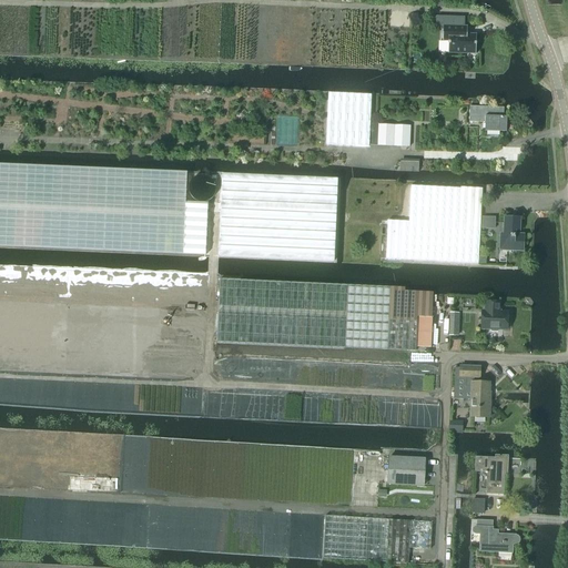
[(436,18),(436,28),(443,28),(443,41),(448,41),(448,53),(476,54),(476,36),(467,34),(467,28),(467,27),(464,27),(464,18),(436,18)]
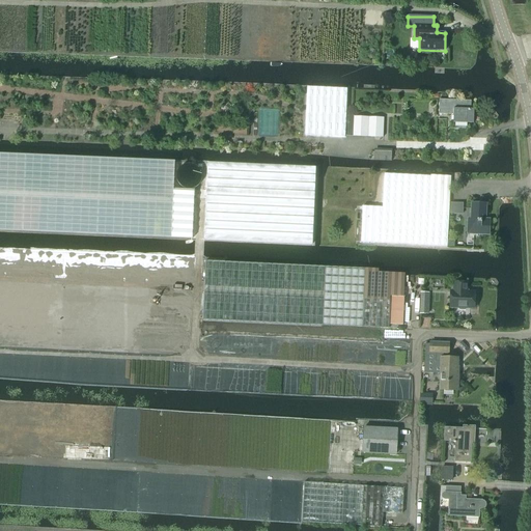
[(348,90),(308,88),(305,136),(345,138),(346,124),(347,116),(348,90)]
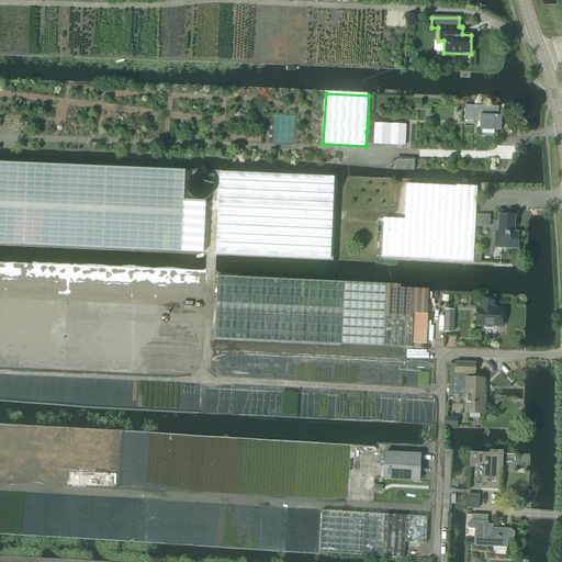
[(464,121),(480,122),(480,131),(501,131),(501,116),(498,116),(498,108),(464,107),(464,121)]
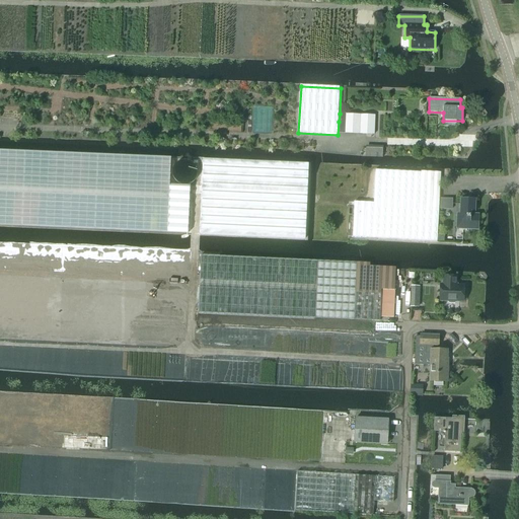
[(346,115),(340,114),(339,122),(340,122),(340,133),(374,135),(375,116),(346,115)]
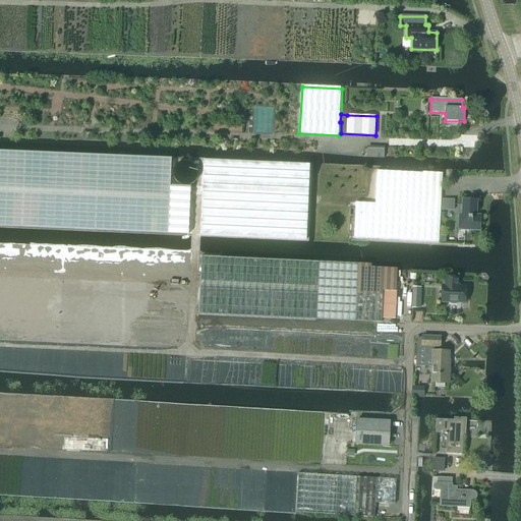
[(0,151),(0,226),(188,235),(190,186),(170,186),(171,159),(0,151)]
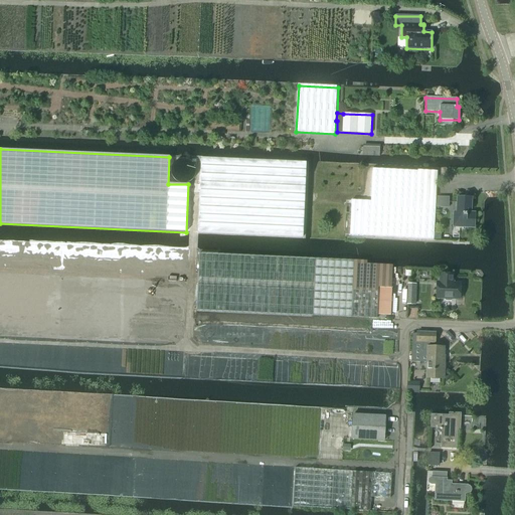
[(188,183),(189,182),(190,182),(191,181),(192,180),(193,179),(194,178),(194,177),(195,176),(195,175),(195,174),(196,173),(196,172),(196,171),(196,170),(195,169),(195,168),(195,167),(194,166),(194,165),(193,164),(193,163),(192,162),(191,162),(190,161),(189,160),(188,160),(187,160),(185,159),(184,159),(182,159),(181,159),(180,160),(179,160),(177,161),(176,161),(175,162),(175,163),(174,164),(173,165),(172,166),(172,167),(172,168),(171,169),(171,171),(171,172),(171,173),(171,174),(172,175),(172,176),(172,177),(173,178),(174,179),(175,180),(176,181),(177,181),(178,182),(179,182),(180,183),(181,183),(182,183),(183,183),(184,183),(185,183),(186,183),(187,183),(188,183)]
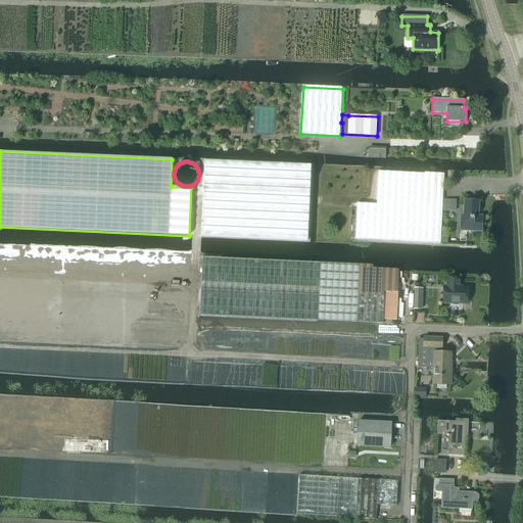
[(201,235),(226,236),(307,240),(312,167),(204,161),(201,235)]
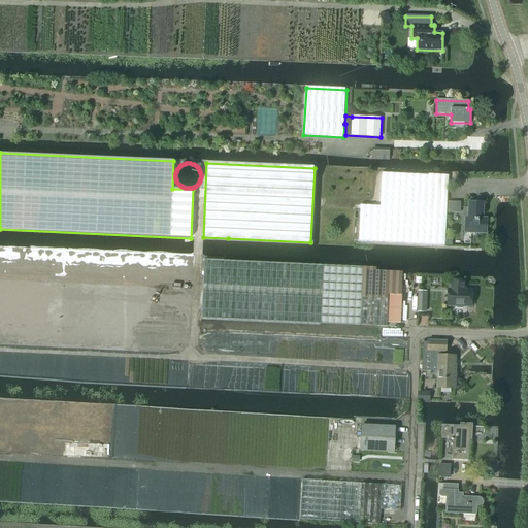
[(425,175),(382,173),(381,206),(360,205),(358,241),(443,245),(446,213),(447,213),(447,207),(434,207),(435,175),(425,175)]
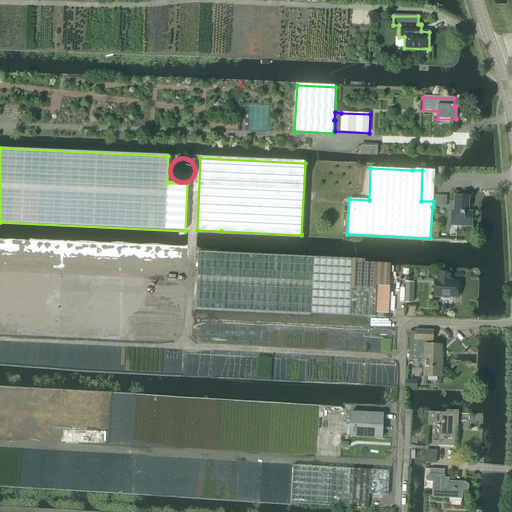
[(435,171),(422,170),(421,201),(433,201),(435,171)]
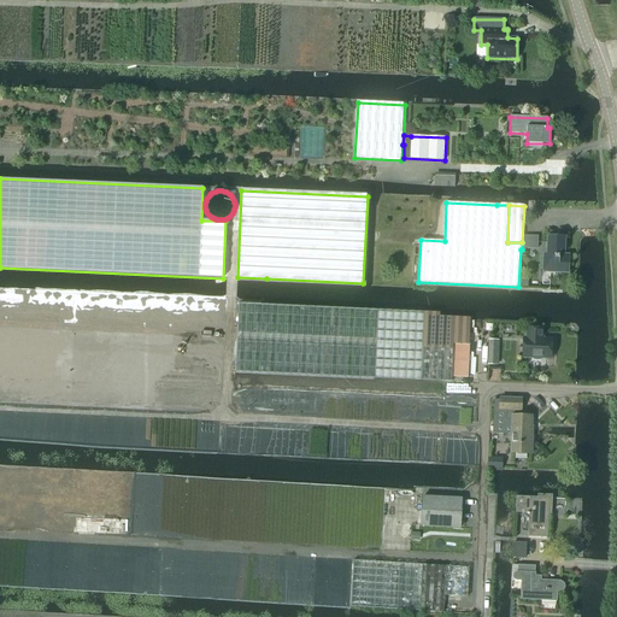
[(545,256),(544,268),(544,272),(568,274),(569,257),(559,256),(560,252),(565,252),(565,238),(557,236),(557,239),(548,239),(547,257),(545,256)]
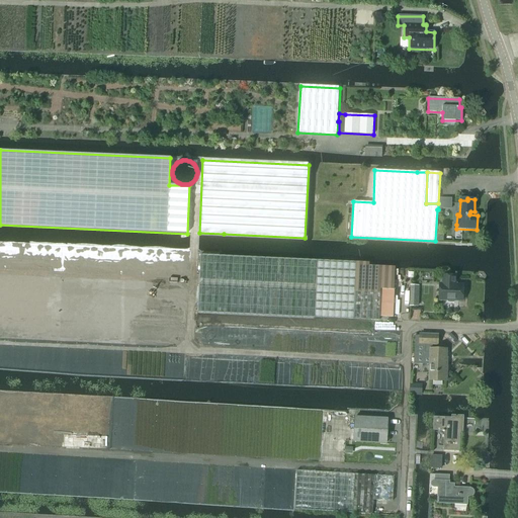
[(199,273),(197,311),(216,312),(276,315),(336,318),(378,320),(378,317),(393,317),(394,288),(395,266),(368,265),(368,262),(327,260),(286,258),(244,256),(200,253),(199,273)]
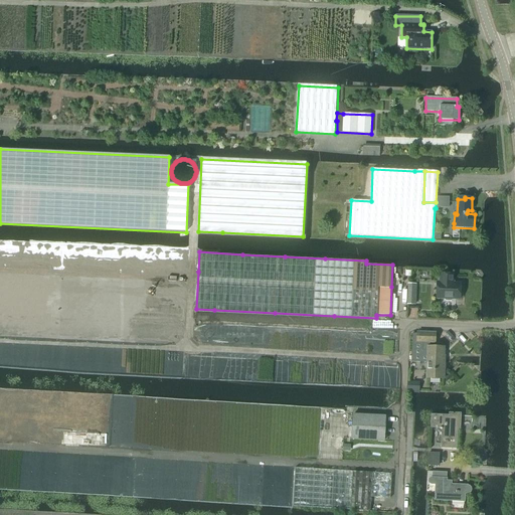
[(454,283),(453,281),(453,274),(440,273),(440,282),(437,282),(436,298),(444,298),(444,299),(445,300),(451,301),(452,299),(452,298),(460,298),(461,283),(454,283)]
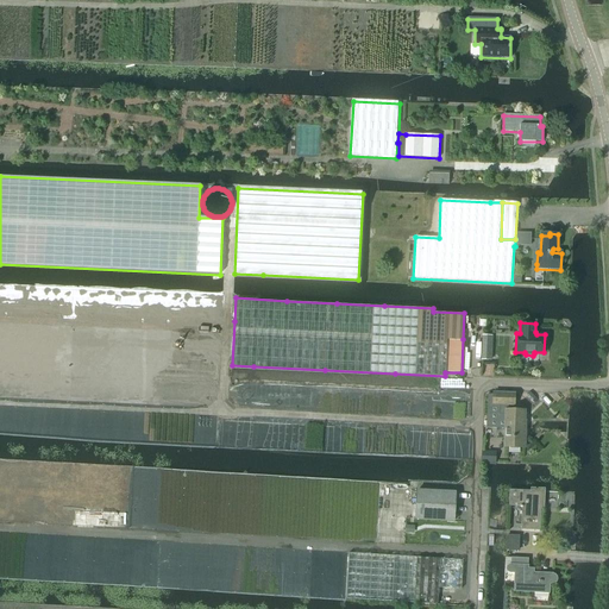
[(503,428),(503,447),(523,447),(523,427),(521,427),(521,421),(522,421),(522,410),(506,409),(506,405),(514,405),(514,393),(491,391),(491,394),(487,394),(485,428),(503,428)]
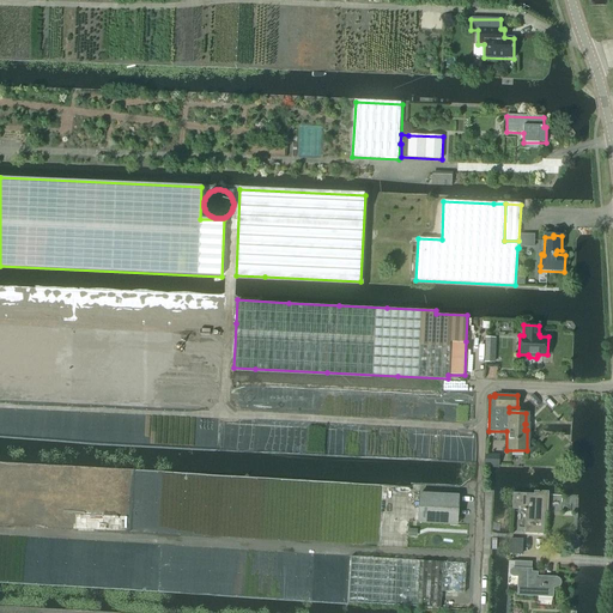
[(485,454),(484,465),(498,466),(499,455),(485,454)]
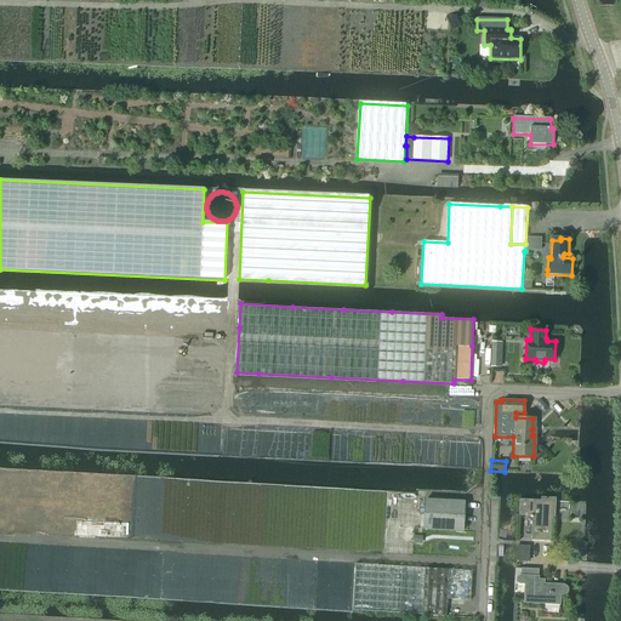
[(554,511),(554,502),(556,499),(541,497),(541,510),(534,510),(534,501),(519,500),(519,516),(530,516),(530,518),(533,518),(531,540),(550,541),(551,511),(554,511)]
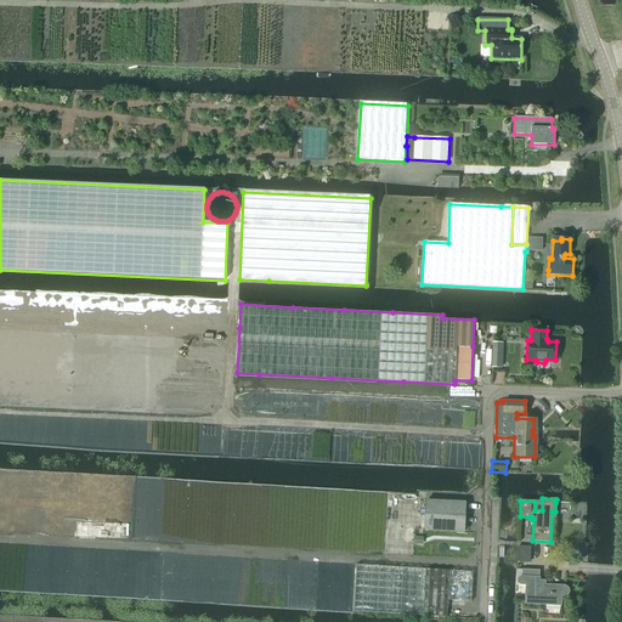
[(463,532),(464,503),(425,501),(424,530),(463,532)]
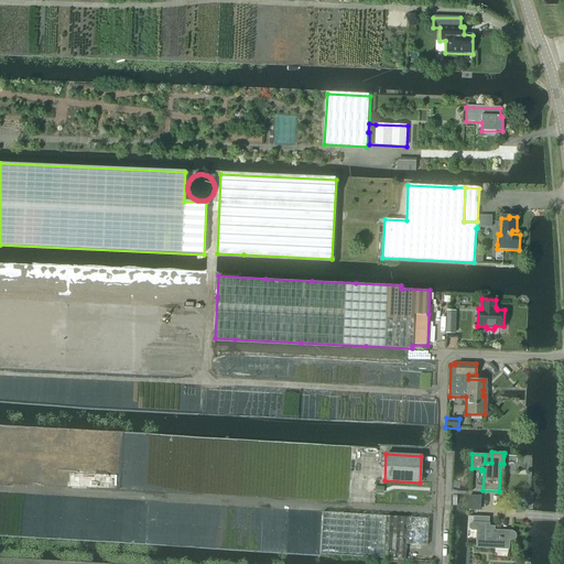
[(480,511),(480,496),(469,496),(469,510),(480,511)]
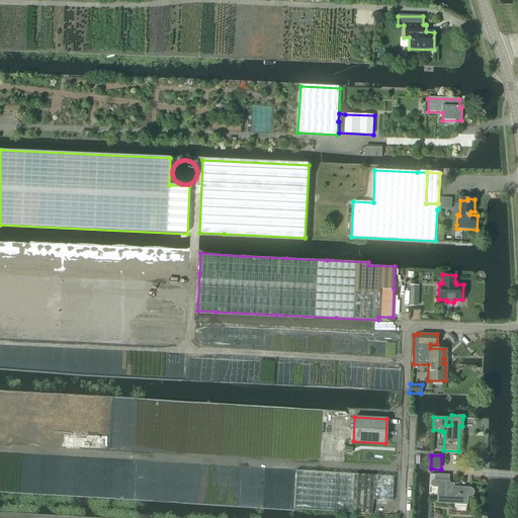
[(296,470),(294,510),(317,511),(353,513),(371,514),(372,500),(393,501),(394,477),(374,476),(355,475),(296,470)]
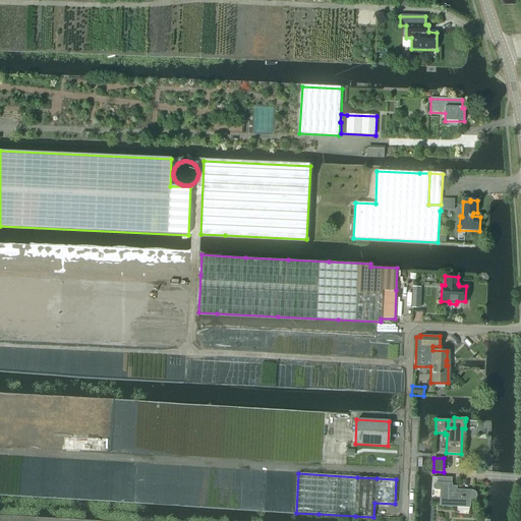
[(433,485),(433,487),(435,489),(437,490),(441,490),(440,506),(458,507),(458,506),(470,506),(470,500),(472,500),(474,500),(476,498),(476,496),(476,494),(474,493),(472,491),(456,490),(457,488),(452,487),(452,478),(438,477),(437,483),(435,484),(433,485)]
